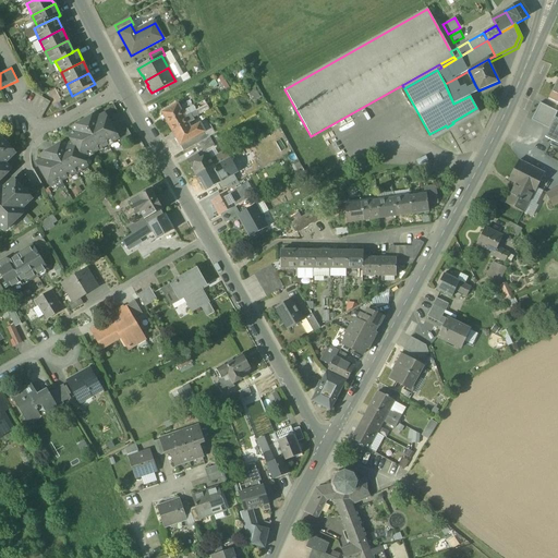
[(167,85),(170,91),(183,83),(180,77),(174,80),(176,81),(167,85)]
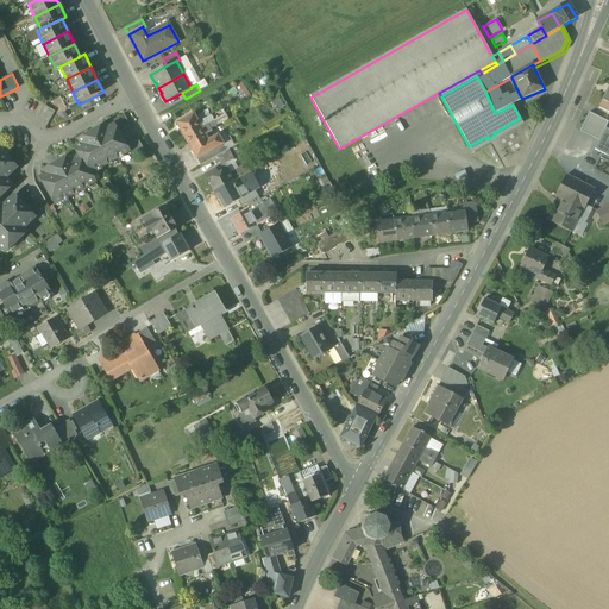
[(497,99),(493,88),(485,92),(490,102),(497,99)]
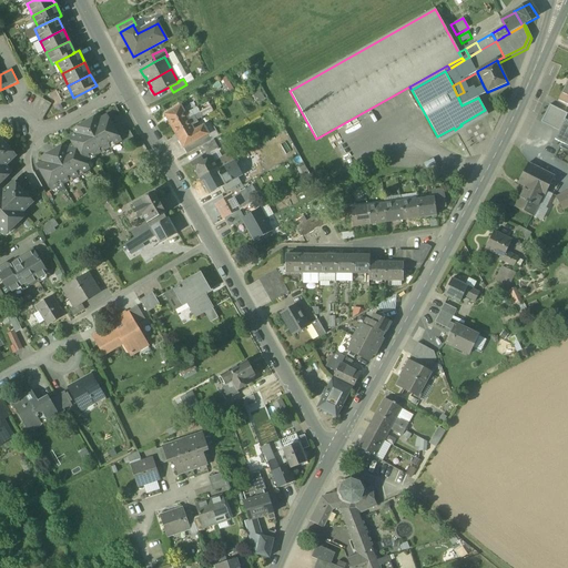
[(464,92),(457,95),(462,105),(478,98),(487,93),(487,92),(484,87),(475,91),(474,88),(464,92)]
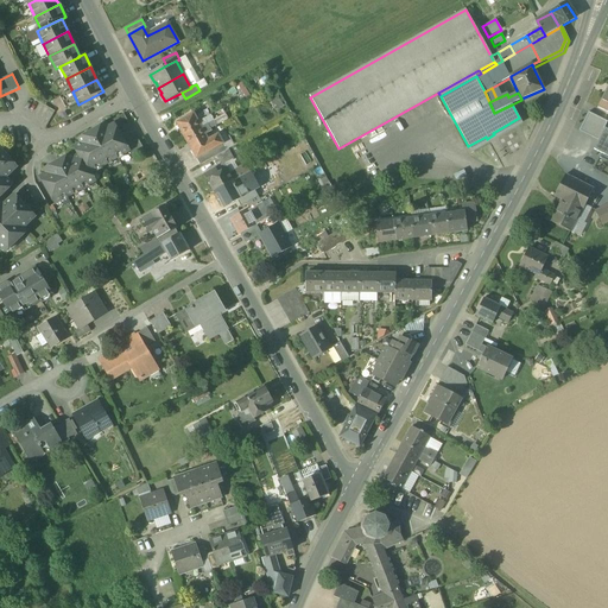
[(217,113),(198,124),(201,128),(220,118),(217,113)]
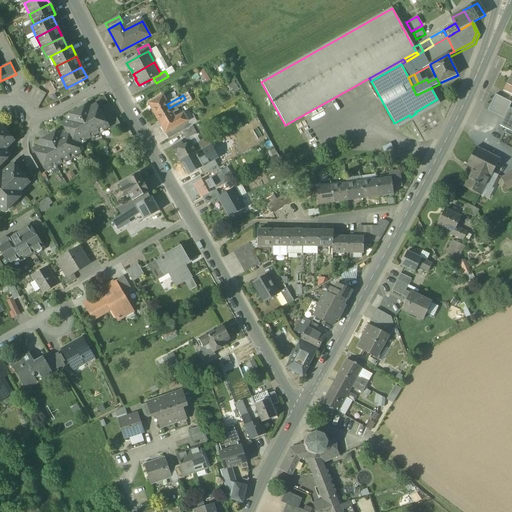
[(487,111),(498,116),(500,112),(506,114),(509,108),(511,103),(495,95),(487,111)]
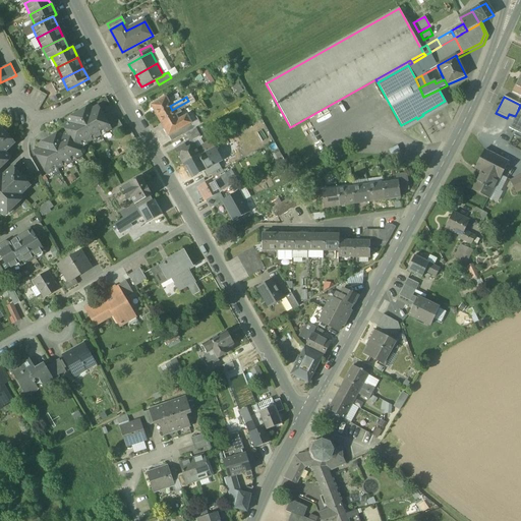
[(98,107),(101,114),(111,108),(106,98),(95,104),(97,108),(98,107)]
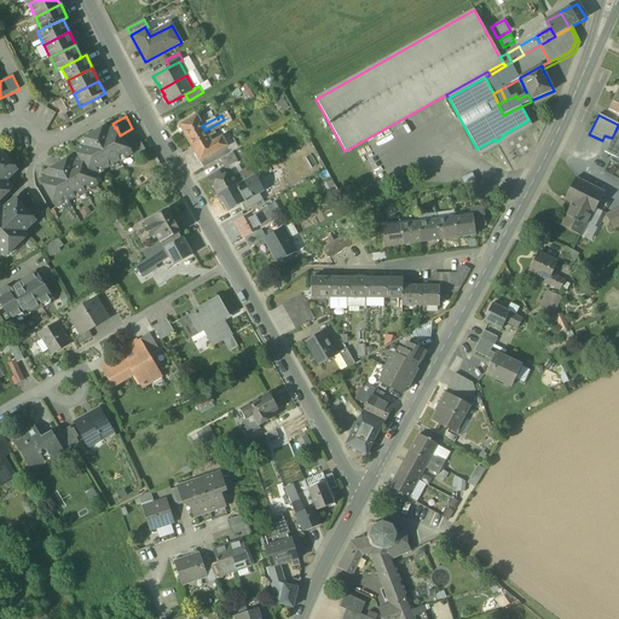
[(187,139),(204,131),(202,126),(197,116),(180,126),(187,139)]
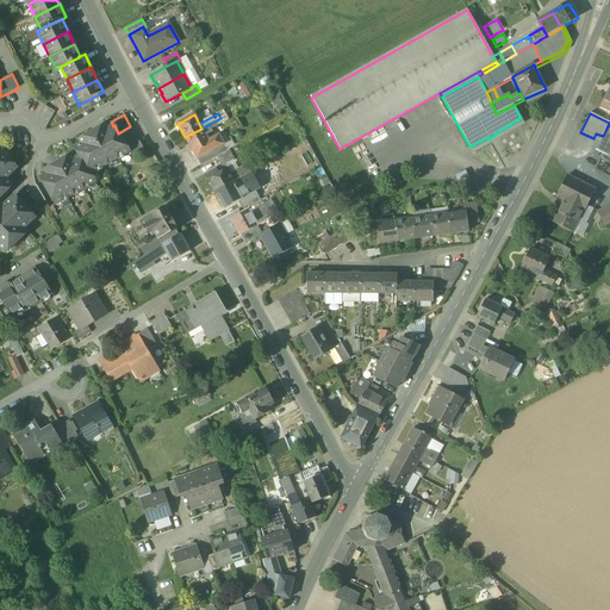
[(221,118),(201,129),(206,136),(213,132),(211,130),(224,123),(221,118)]
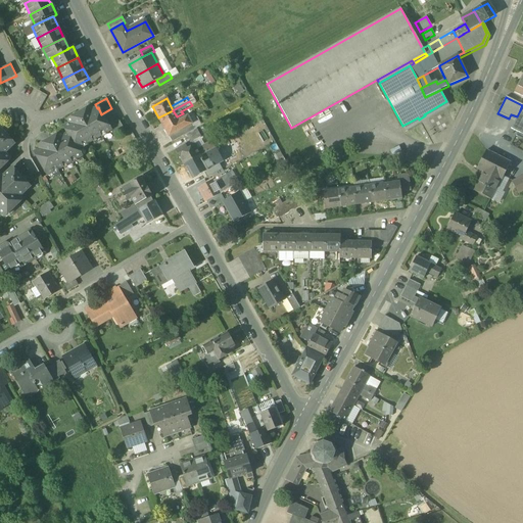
[(418,117),(402,126),(406,131),(448,106),(446,101),(424,114),(425,115),(419,120),(418,117)]
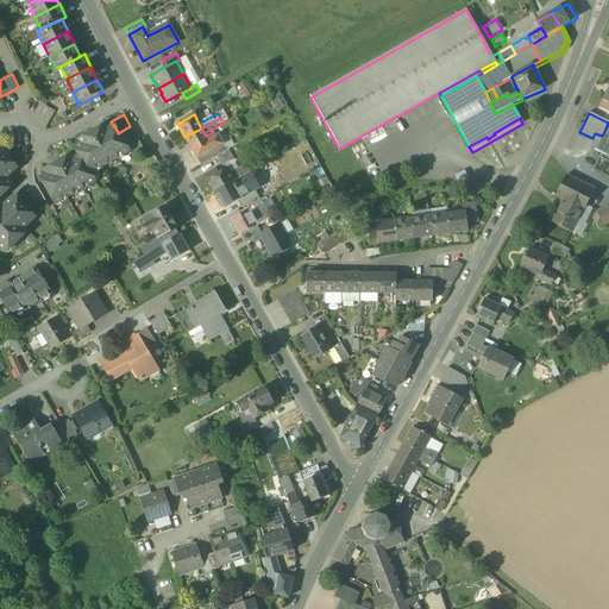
[(41,179),(55,205),(62,200),(60,196),(64,194),(67,198),(74,194),(71,190),(74,189),(76,193),(83,188),(81,184),(86,182),(88,186),(95,182),(90,174),(96,170),(94,167),(99,164),(101,168),(107,164),(106,161),(108,158),(111,162),(118,158),(115,155),(120,152),(121,156),(129,152),(129,151),(126,146),(118,133),(114,125),(113,126),(107,130),(105,125),(98,129),(100,132),(93,137),(90,133),(79,140),(81,144),(74,148),(79,156),(73,159),(70,156),(58,162),(61,165),(54,170),(51,167),(44,170),(46,175),(41,179)]
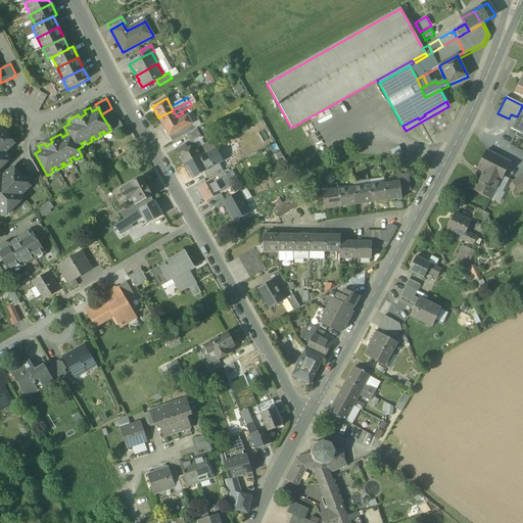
[(164,130),(165,130),(179,122),(177,116),(173,110),(158,117),(164,130)]
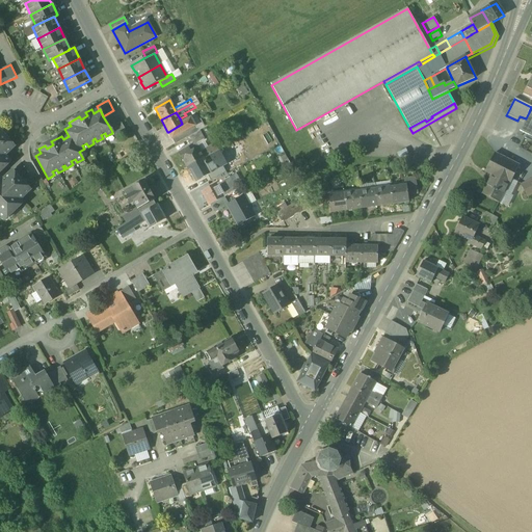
[(523,124),(520,132),(526,135),(524,138),(531,142),(531,114),(529,112),(526,118),(523,124)]
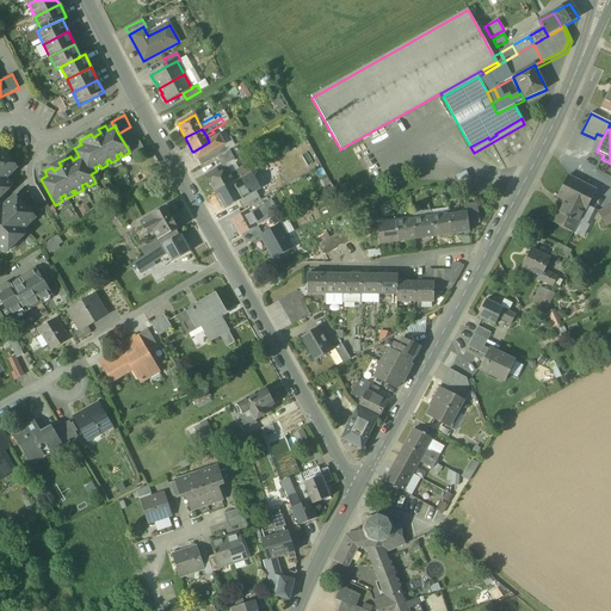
[(218,136),(209,142),(193,152),(197,159),(216,149),(223,144),(218,136)]
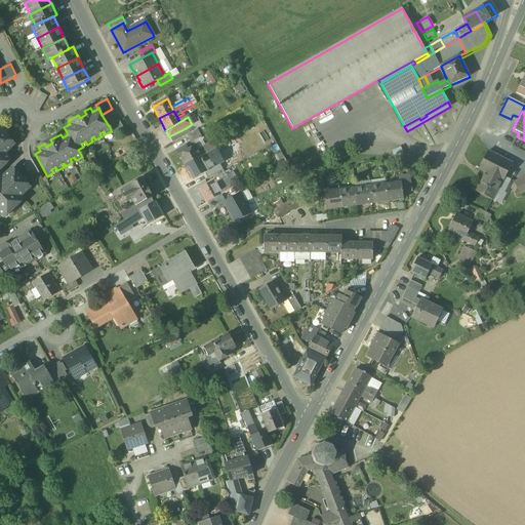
[(111,131),(114,137),(125,131),(119,121),(109,126),(111,130),(111,131)]
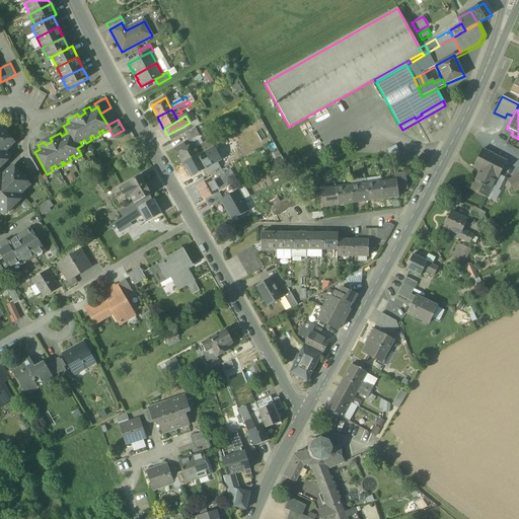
[(170,141),(181,135),(187,133),(183,127),(167,135),(170,141)]
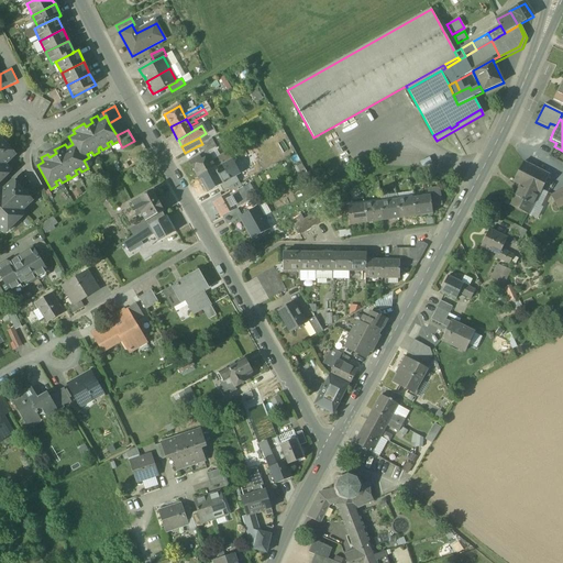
[(0,228),(4,234),(24,214),(22,211),(32,201),(13,181),(2,191),(0,188),(0,181),(11,172),(4,165),(15,155),(0,139),(0,228)]
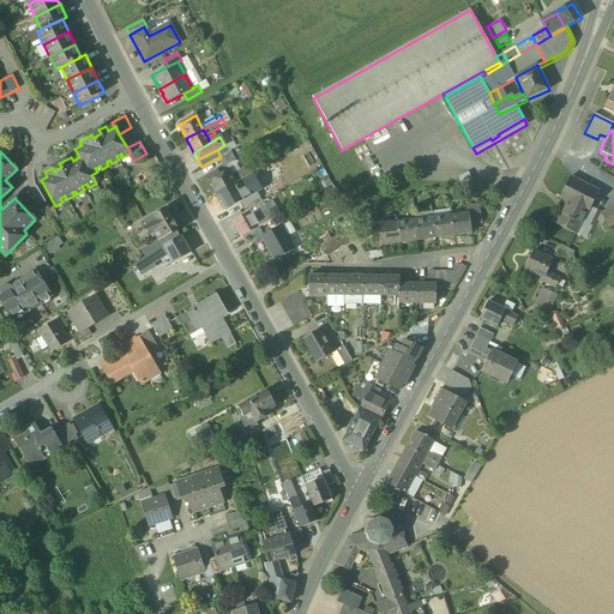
[(230,151),(221,157),(215,160),(221,172),(226,168),(228,173),(229,173),(226,167),(235,162),(236,162),(230,151)]
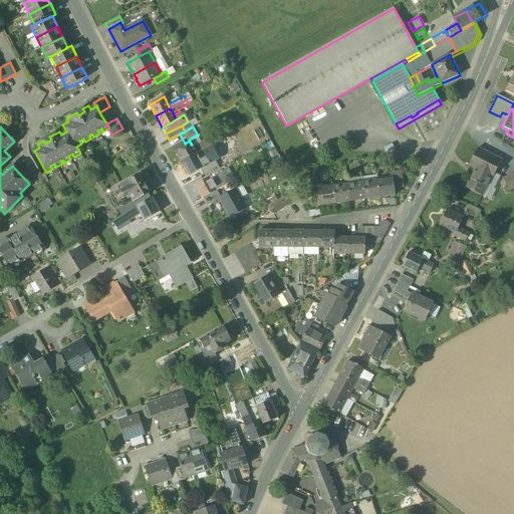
[(202,144),(197,136),(189,140),(192,145),(194,148),(202,144)]
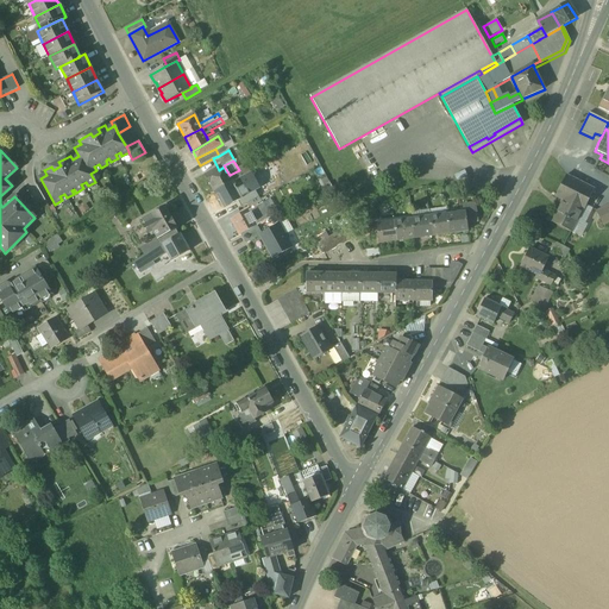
[(239,170),(230,175),(233,182),(239,179),(251,173),(246,165),(239,170)]
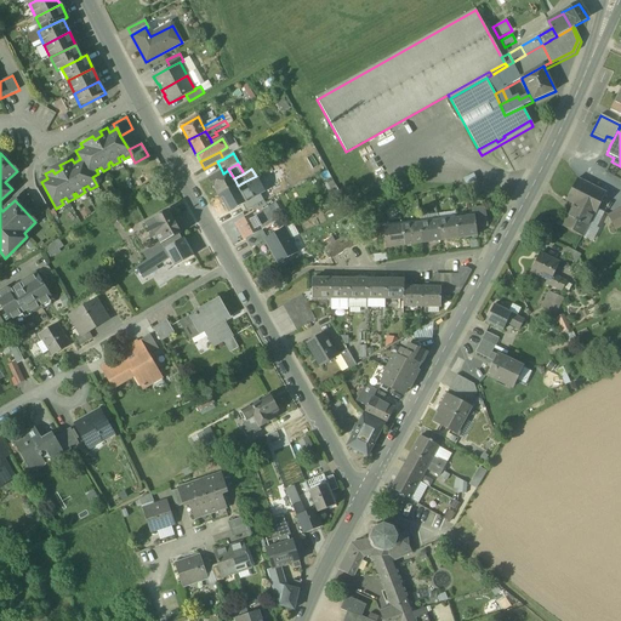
[(220,197),(238,186),(234,178),(232,175),(231,175),(228,170),(223,174),(221,175),(220,174),(210,180),(220,197)]
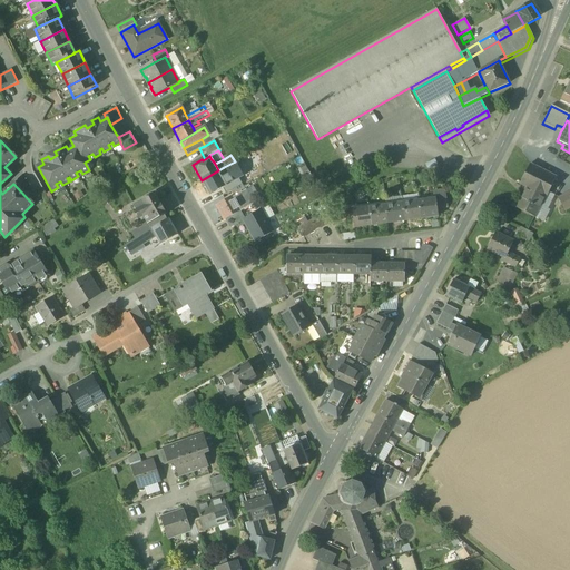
[(224,167),(228,175),(232,182),(238,178),(243,176),(235,161),(224,167)]
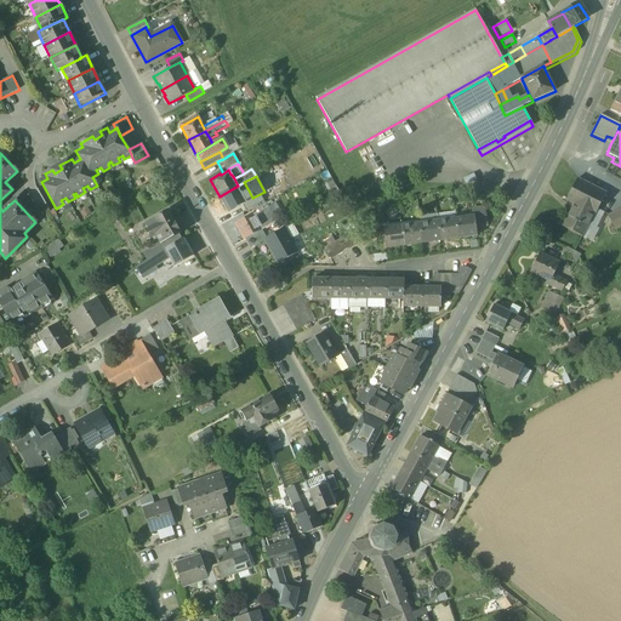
[(594,215),(605,194),(577,180),(567,200),(574,205),(594,215)]
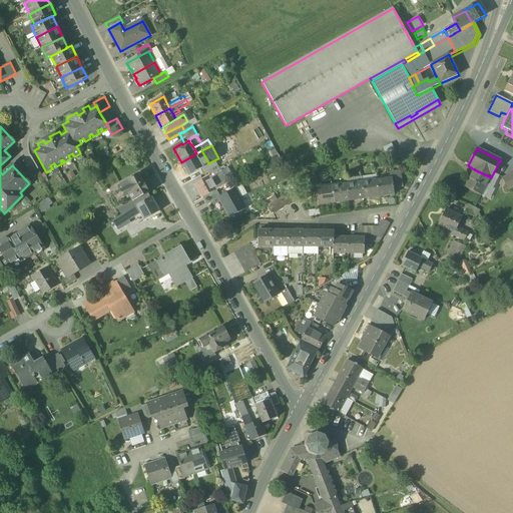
[(180,162),(188,175),(193,172),(193,173),(200,169),(204,167),(203,166),(200,159),(196,153),(181,162),(180,162)]
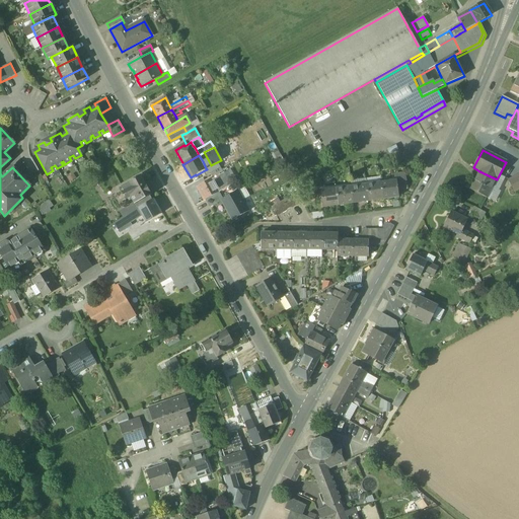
[(211,165),(208,159),(203,161),(206,168),(211,165)]
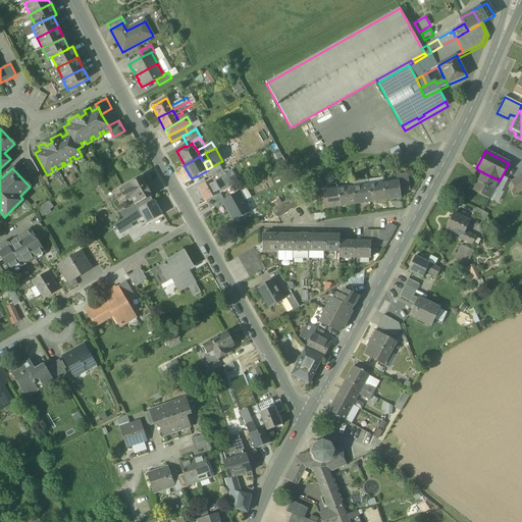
[(204,172),(207,178),(211,175),(222,169),(218,163),(212,166),(207,169),(208,170),(204,172)]
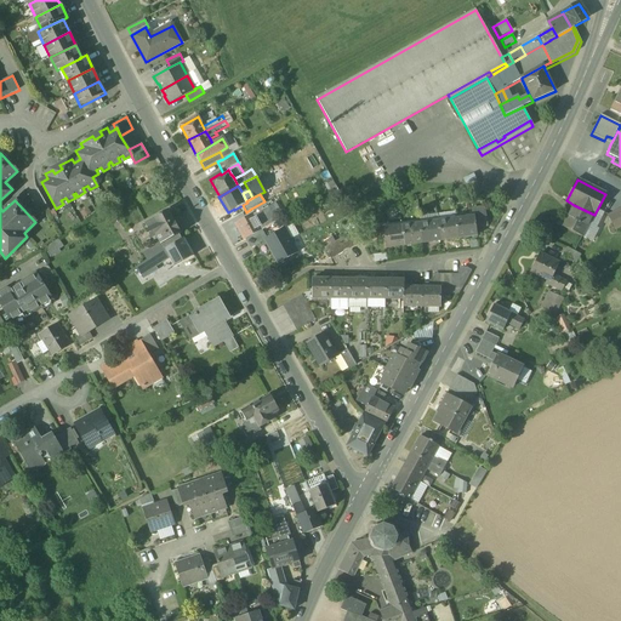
[(266,205),(265,201),(251,209),(254,214),(255,215),(268,209),(268,208),(266,204),(266,205)]
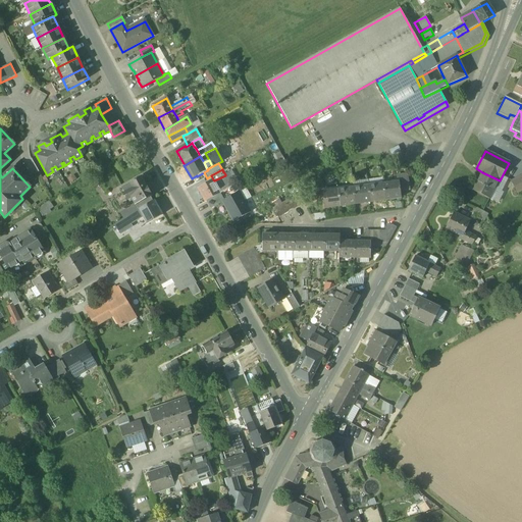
[(231,171),(225,174),(225,175),(231,187),(238,183),(231,171)]
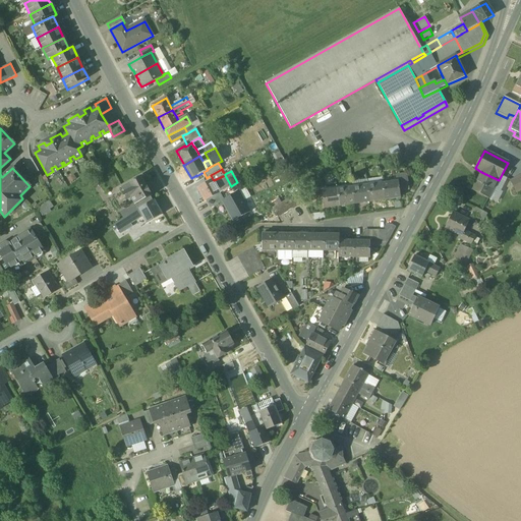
[(471,190),(488,199),(499,180),(481,172),(475,183),(472,189),(471,190)]
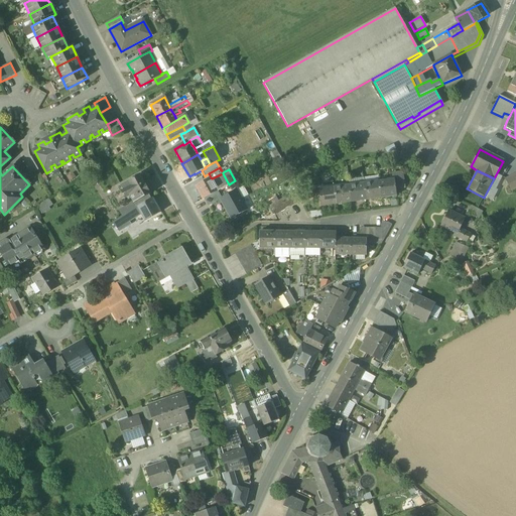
[(223,173),(212,178),(219,190),(229,184),(223,173)]
